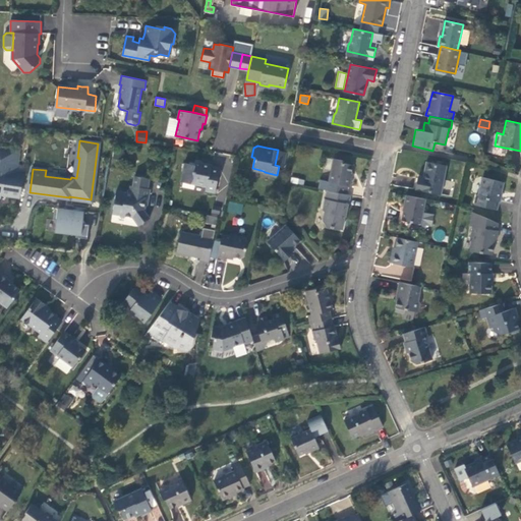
[(19,152),(1,149),(0,157),(0,196),(1,197),(2,194),(20,197),(23,174),(13,173),(15,163),(17,163),(19,152)]
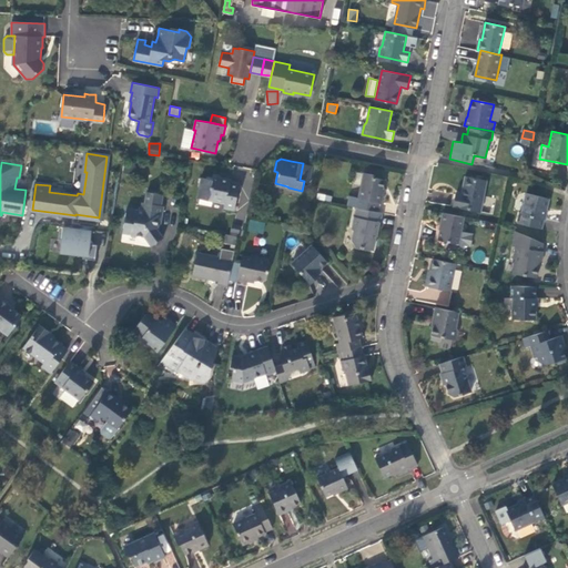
[(354,196),(353,206),(356,206),(378,212),(379,203),(382,202),(383,198),(384,192),(382,192),(385,180),(376,178),(374,174),(364,172),(358,198),(354,196)]
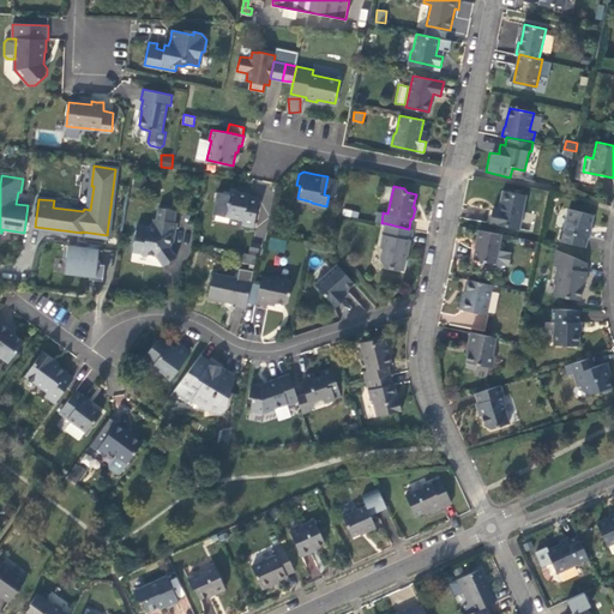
[(253,227),(259,198),(248,196),(250,193),(241,192),(230,190),(230,194),(218,192),(214,214),(244,220),(242,224),(253,227)]
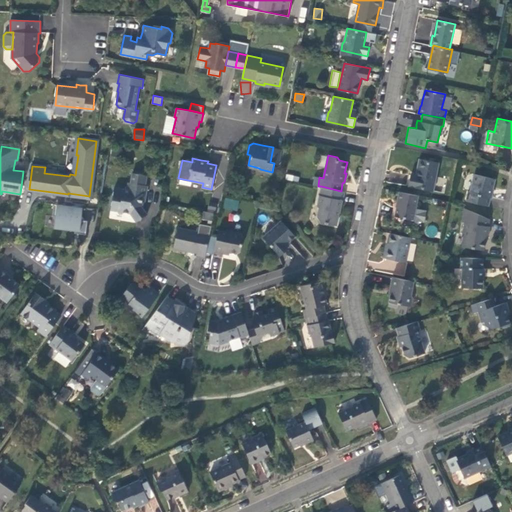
[(409,185),(431,190),(434,190),(439,163),(436,162),(419,159),(417,169),(416,175),(411,174),(409,185)]
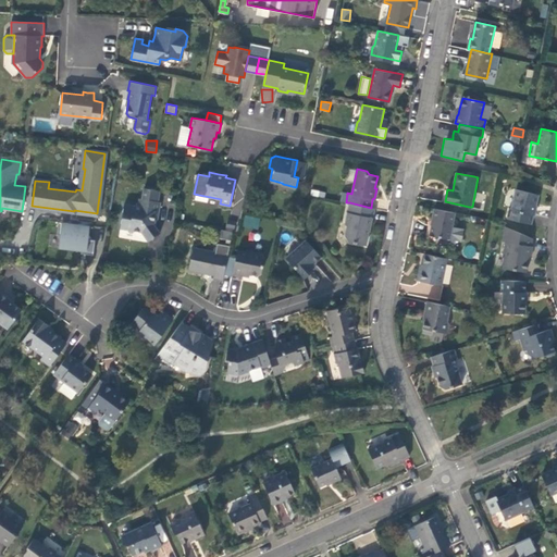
[(125,203),(121,227),(143,232),(148,240),(153,237),(160,233),(153,223),(155,219),(158,220),(161,202),(159,201),(161,190),(145,187),(143,198),(140,198),(138,206),(125,203)]
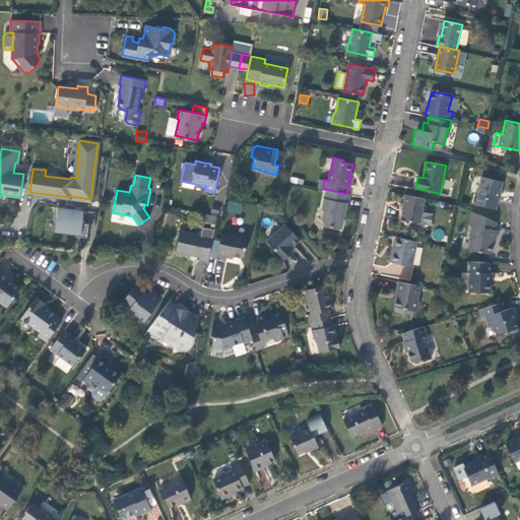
[(499,194),(502,181),(482,177),(478,194),(476,194),(473,203),(496,208),(499,194)]
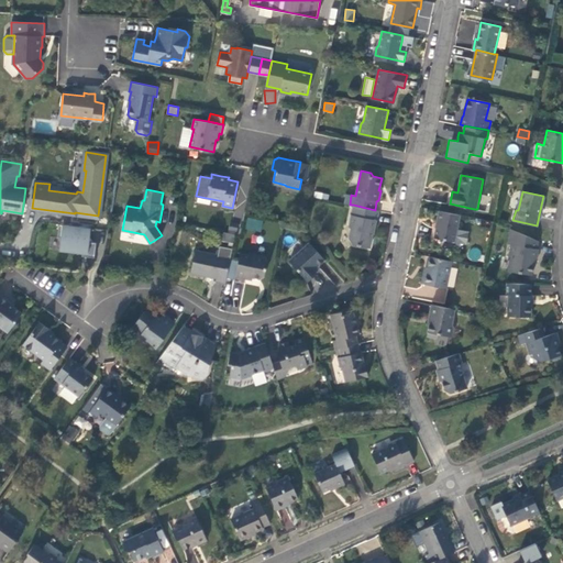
[(377,220),(379,210),(375,210),(353,205),(349,227),(351,229),(349,239),(353,244),(370,247),(373,231),(376,219),(377,220)]
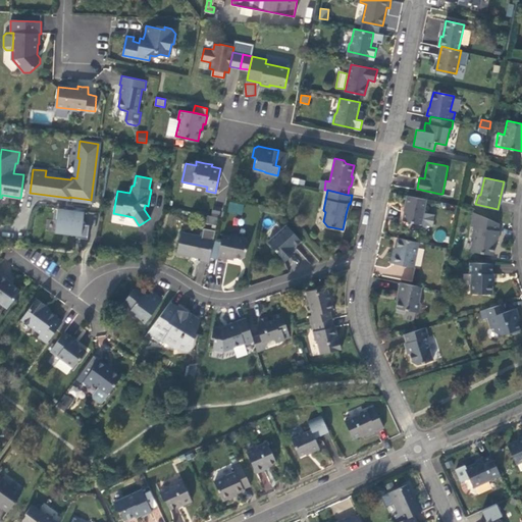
[(424,212),(427,199),(408,195),(406,206),(403,220),(421,224),(432,225),(434,214),(424,212)]
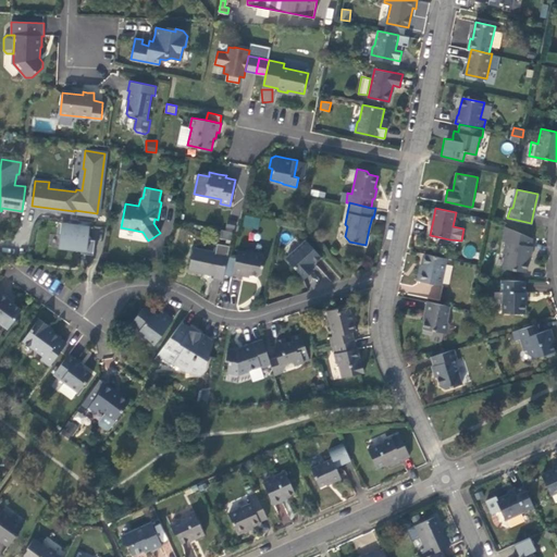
[(243,227),(258,229),(259,218),(244,215),(243,227)]
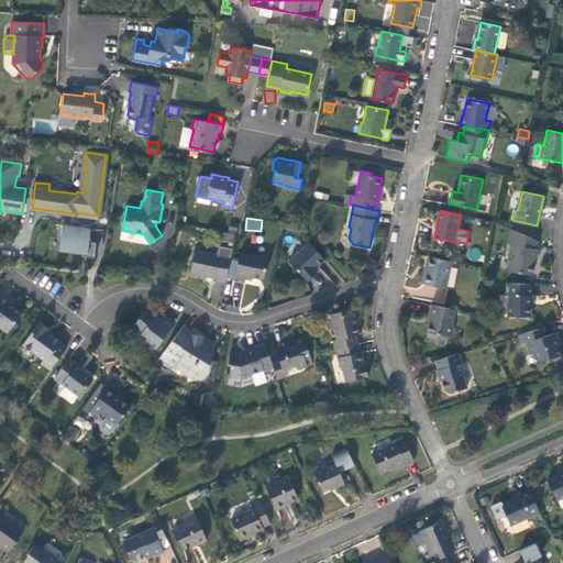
[(240,222),(232,221),(230,229),(238,230),(240,222)]
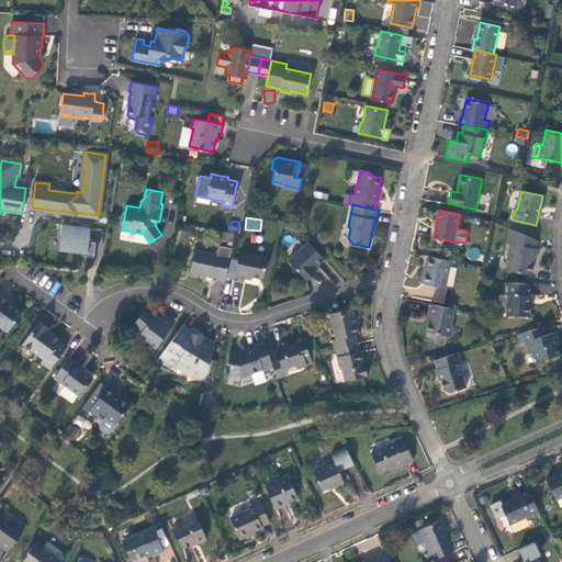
[(91,227),(59,224),(57,236),(60,237),(59,249),(82,253),(81,256),(94,257),(97,243),(90,242),(91,227)]
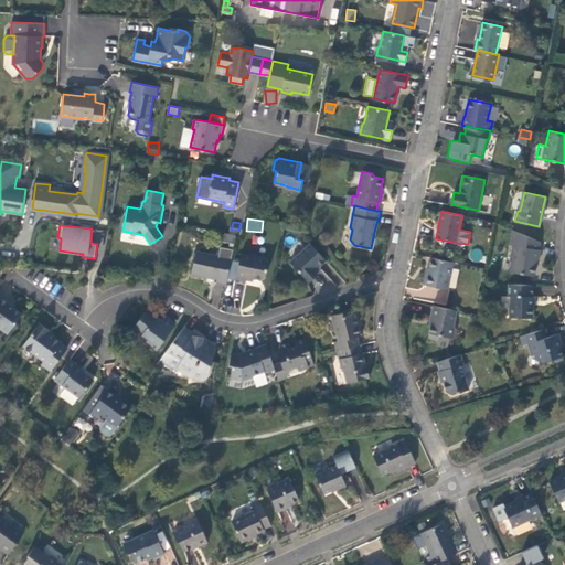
[(539,247),(539,241),(511,228),(509,244),(512,244),(510,256),(512,256),(510,270),(533,274),(535,263),(534,262),(535,257),(539,258),(539,254),(540,248),(539,247)]
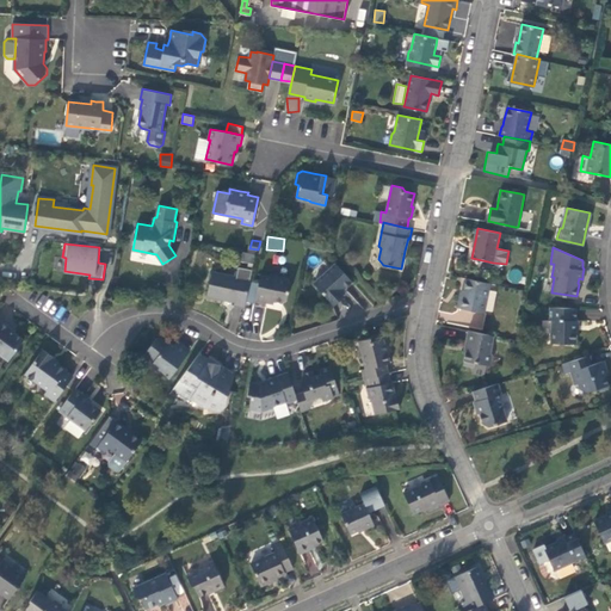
[(241,263),(254,264),(254,253),(242,252),(241,263)]
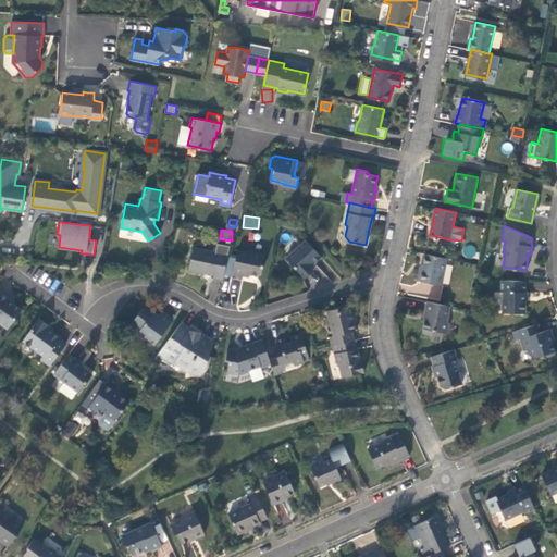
[(321,257),(306,239),(286,258),(302,276),(312,269),(310,267),(314,262),(321,257)]
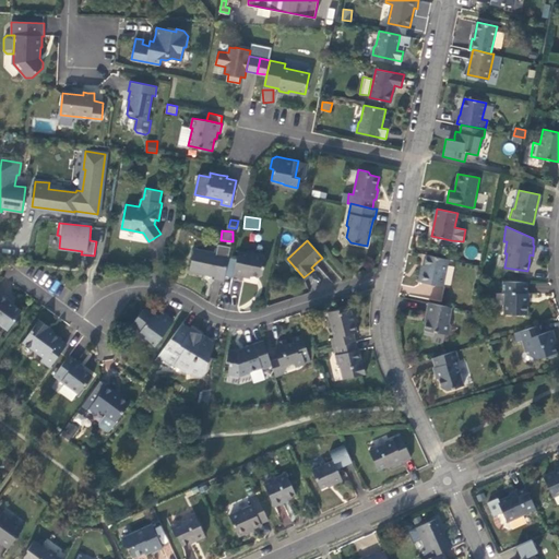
[(214,277),(224,280),(229,256),(195,248),(190,270),(205,273),(205,272),(210,273),(215,274),(214,277)]
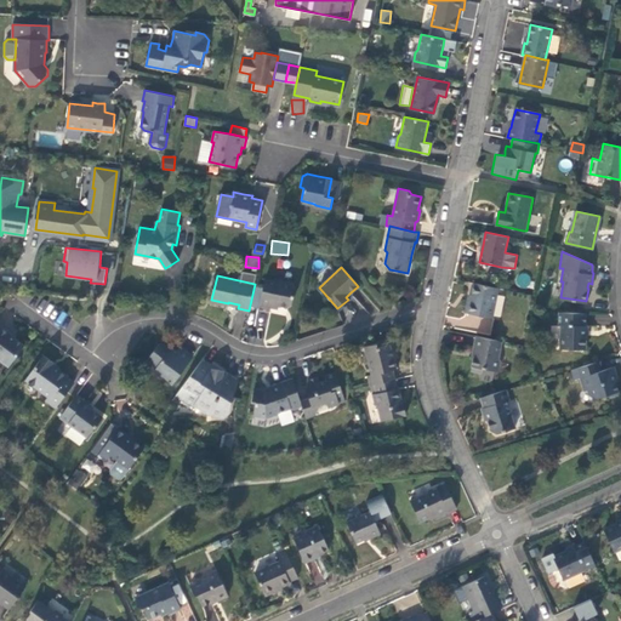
[(265,279),(260,305),(271,306),(272,303),(277,305),(286,307),(291,305),(295,286),(292,283),(278,280),(278,281),(265,279)]
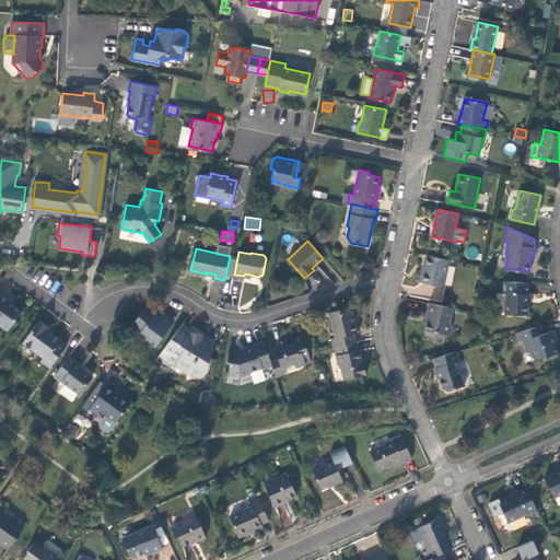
[(443,287),(448,259),(428,255),(426,264),(424,270),(422,270),(420,281),(443,287)]
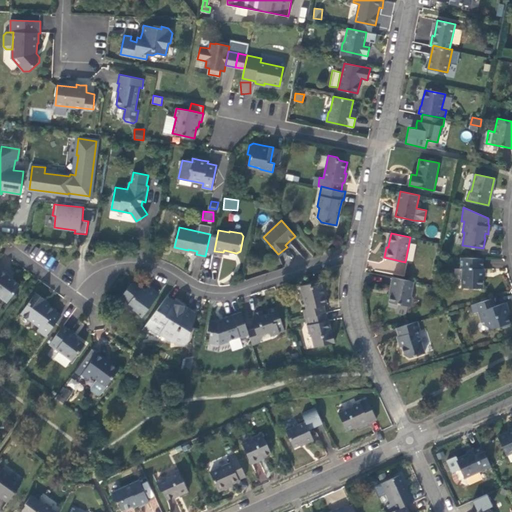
[(484,268),(484,257),(461,257),(461,268),(463,268),(463,287),(483,287),(483,276),(484,275),(484,268)]
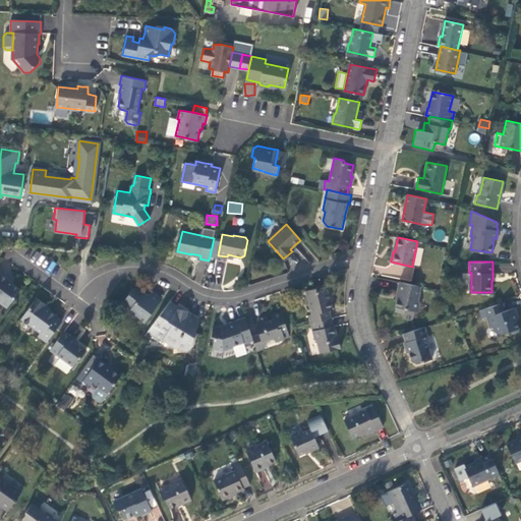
[(2,272),(0,271),(0,301),(5,305),(11,297),(13,299),(20,289),(11,283),(7,280),(8,279),(1,273),(2,272)]
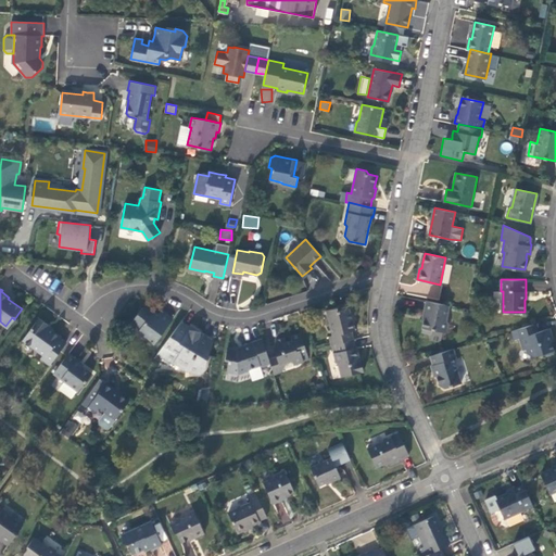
[(431,339),(443,341),(444,331),(450,305),(427,301),(425,312),(426,312),(425,320),(422,331),(432,333),(431,339)]
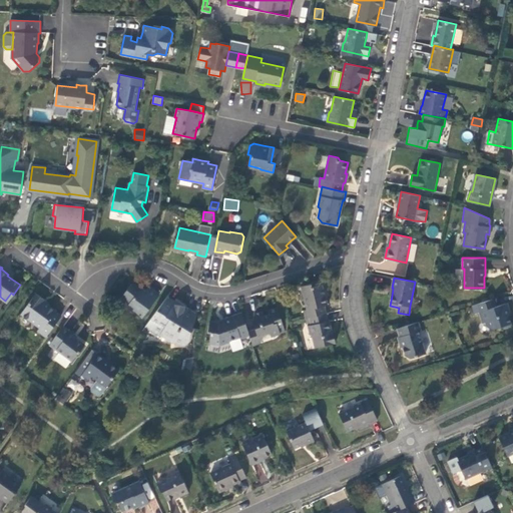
[(142,318),(159,295),(152,289),(148,287),(144,293),(141,291),(142,289),(134,284),(132,284),(123,295),(123,298),(129,303),(127,306),(127,310),(132,313),(137,313),(142,318)]
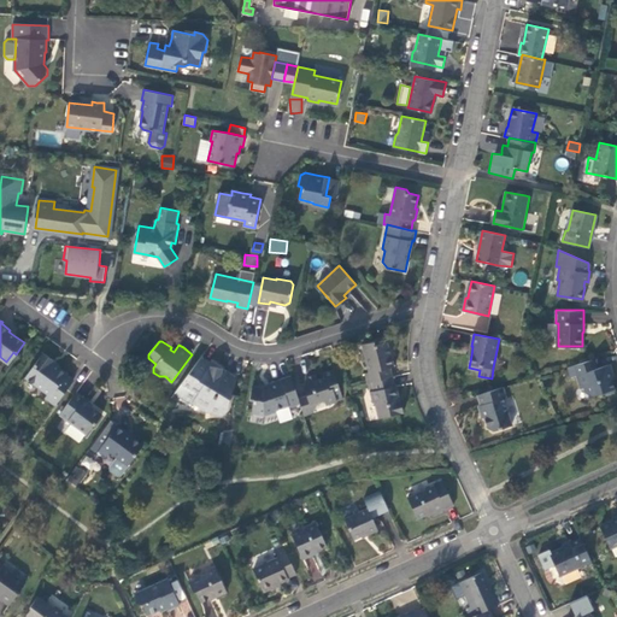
[(365,372),(368,382),(371,381),(392,376),(391,368),(394,366),(393,360),(392,354),(391,356),(387,342),(375,345),(374,341),(363,345),(369,371),(365,372)]
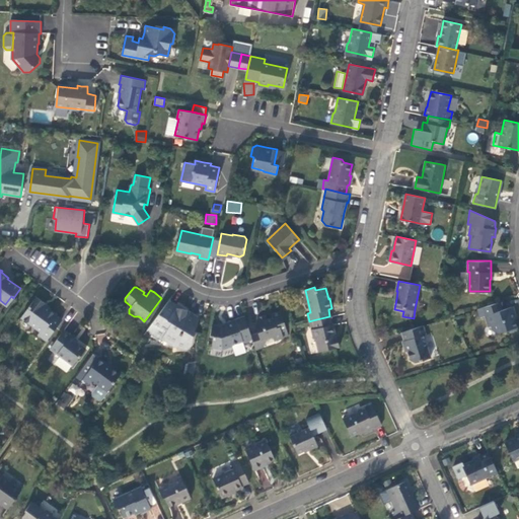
[(38,334),(47,341),(61,320),(55,315),(55,314),(49,309),(43,305),(45,303),(36,297),(21,316),(40,330),(38,334)]
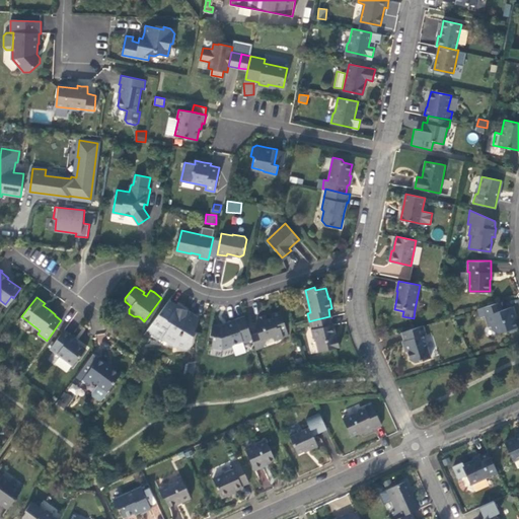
[(178,305),(169,299),(148,329),(166,344),(170,346),(172,347),(175,348),(180,348),(184,347),(193,345),(198,315),(192,310),(189,308),(177,308),(178,305)]
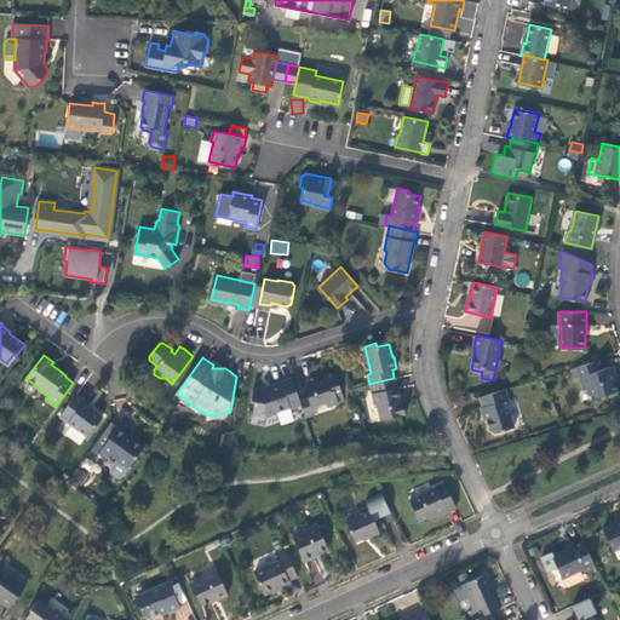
[(596,371),(593,361),(570,368),(573,378),(579,377),(583,390),(586,389),(589,395),(595,397),(603,395),(607,396),(608,396),(618,394),(614,382),(616,380),(615,373),(613,366),(601,369),(596,371)]
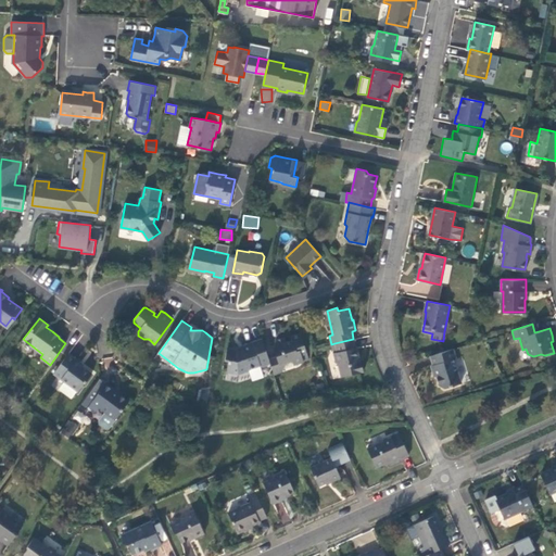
[(277,356),(269,358),(270,363),(274,374),(280,371),(283,367),(282,363),(292,359),(293,364),(304,361),(302,354),(306,353),(301,332),(290,336),(292,340),(287,342),(286,338),(280,340),(276,341),(274,346),(277,356)]
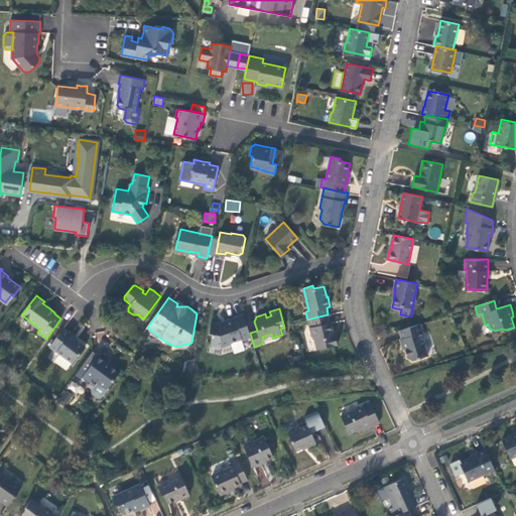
[(243,340),(251,337),(250,333),(244,313),(231,317),(227,319),(228,321),(220,324),(212,323),(210,333),(213,334),(212,345),(220,346),(222,347),(232,343),(232,342),(242,339),(243,340)]
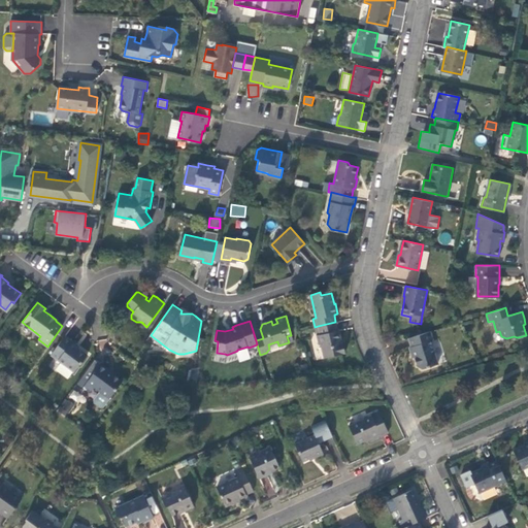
[(337,330),(335,322),(318,326),(320,334),(318,334),(320,344),(321,343),(324,358),(344,353),(342,343),(341,343),(340,339),(341,339),(340,334),(339,330),(337,330)]
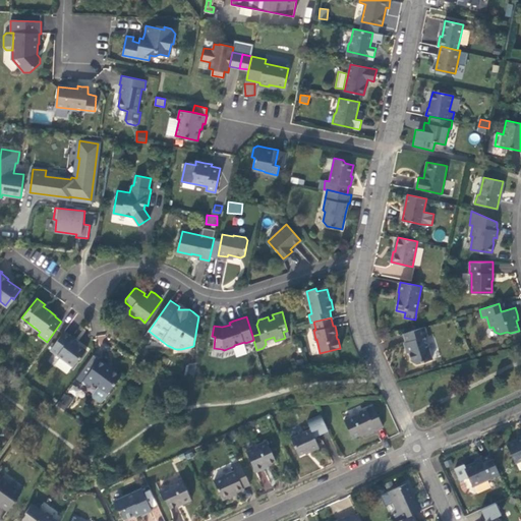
[(424,326),(413,330),(404,333),(406,341),(404,342),(405,345),(406,348),(408,349),(409,350),(412,360),(416,362),(432,358),(427,343),(424,340),(427,336),(424,326)]
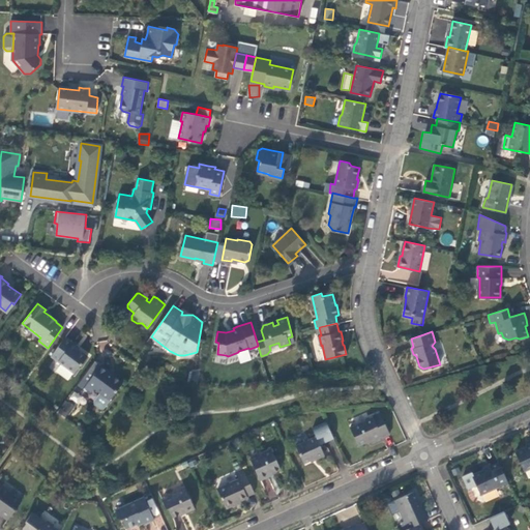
[(65,336),(51,356),(74,373),(80,364),(81,365),(88,355),(78,348),(72,344),(74,343),(65,336)]
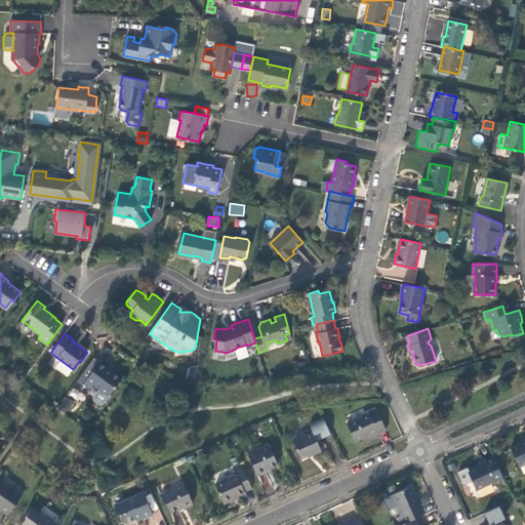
[(101,361),(84,382),(91,389),(94,385),(99,388),(109,396),(121,378),(106,368),(108,366),(101,361)]
